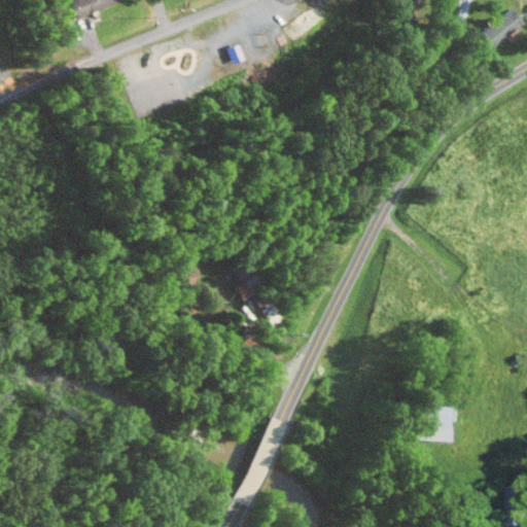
[(75,19),(117,0),(70,0),(68,1),(75,19)]
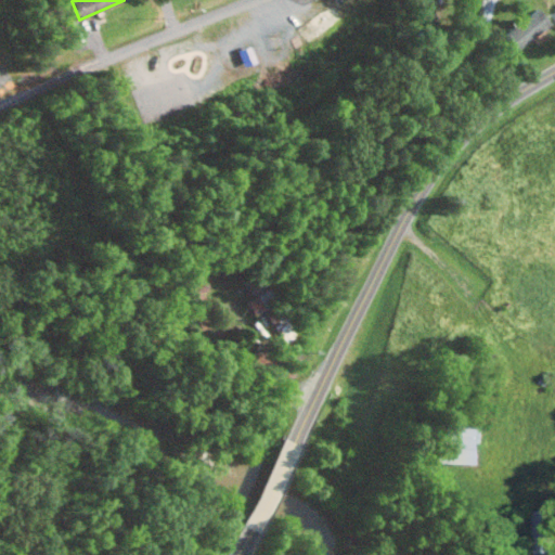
[(482,0),(476,20),(486,23),(492,0),(482,0)]
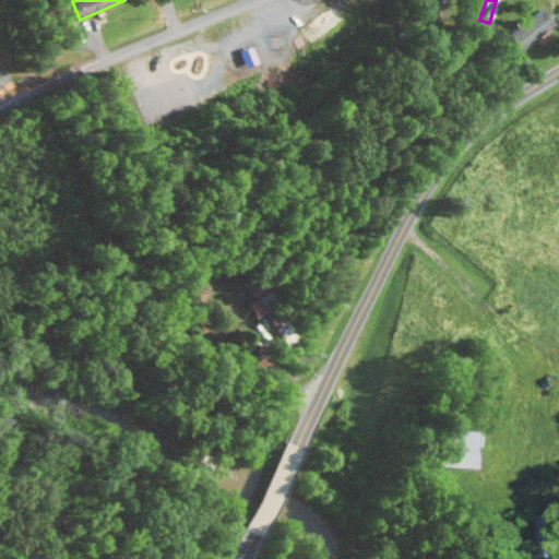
[(551,26),(540,10),(506,35),(516,50),(551,26)]
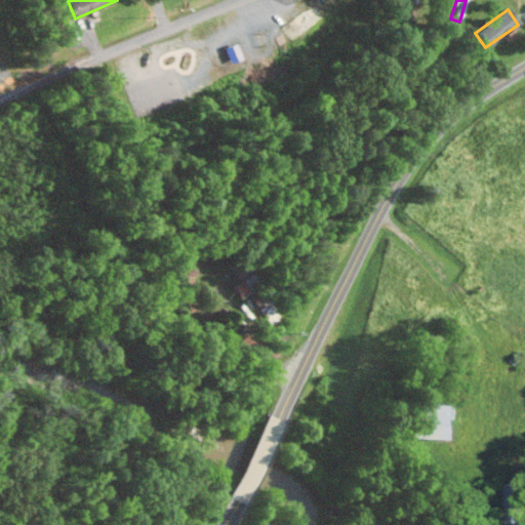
[(264,326),(277,319),(261,289),(247,296),(264,326)]
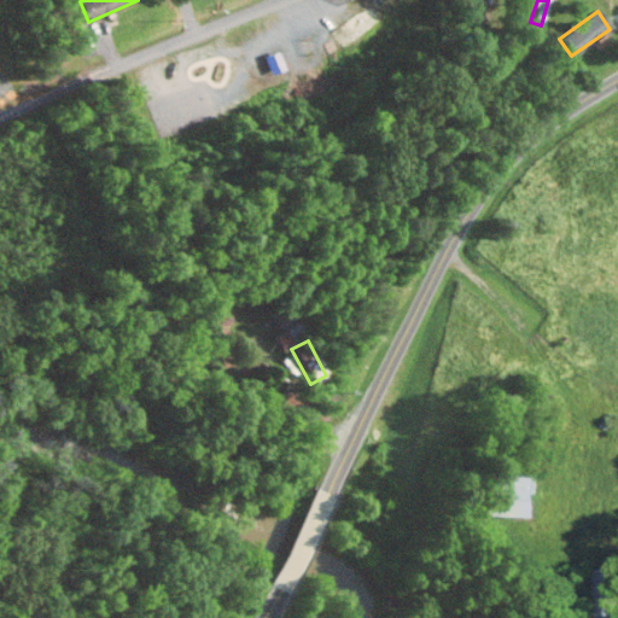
[(308,424),(315,408),(278,391),(270,407),(308,424)]
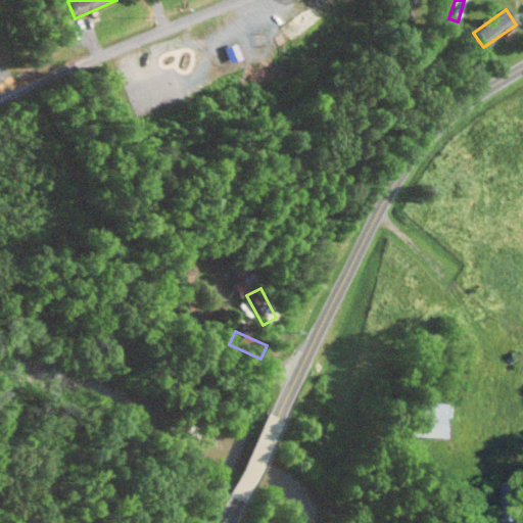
[(452,438),(453,401),(414,400),(413,437),(452,438)]
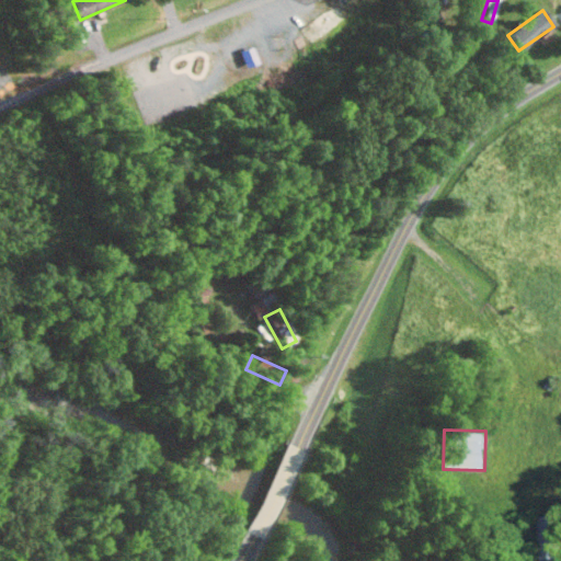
[(560,560),(560,516),(541,517),(542,560),(560,560)]
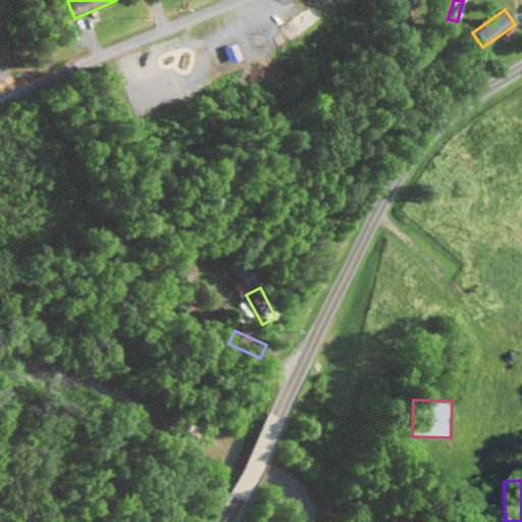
All buildings are outlined.
